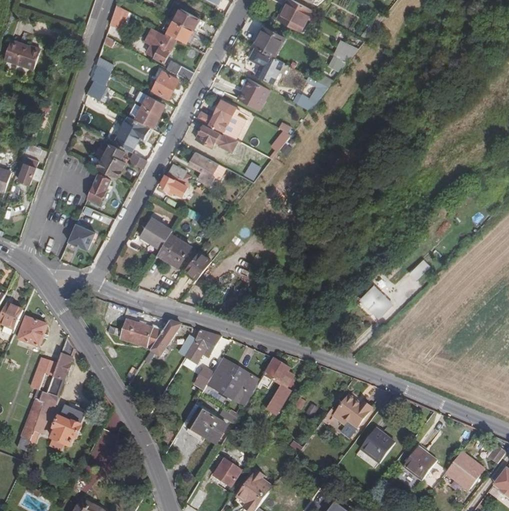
[(299,32),(310,11),(290,0),(284,0),(275,19),(299,32)]
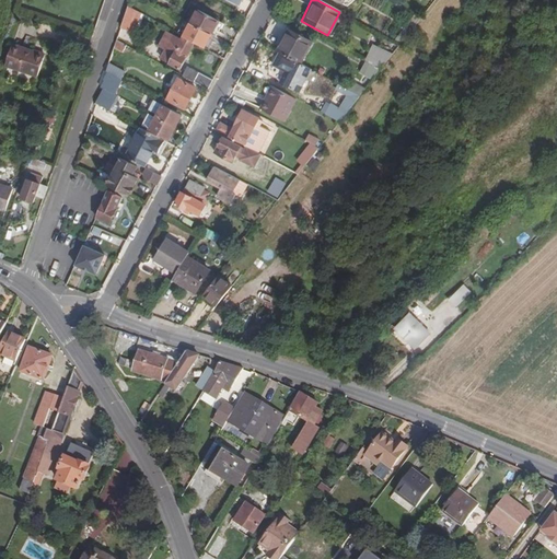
[(131,33),(139,12),(126,6),(119,28),(131,33)]
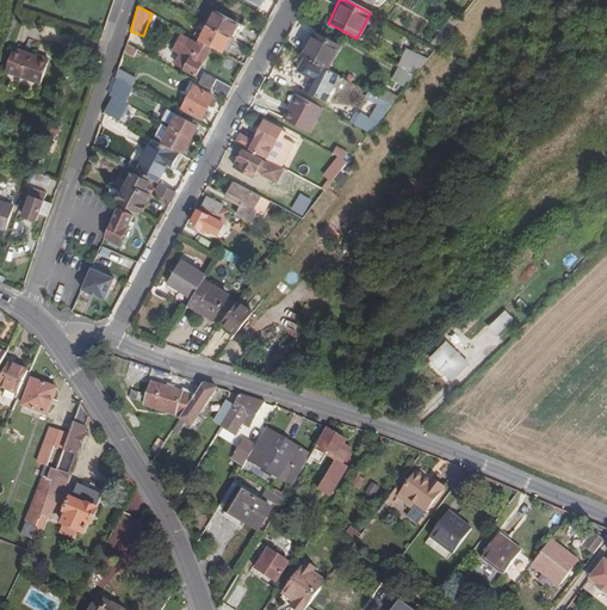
[(205,24),(230,37),(236,24),(212,10),(205,24)]
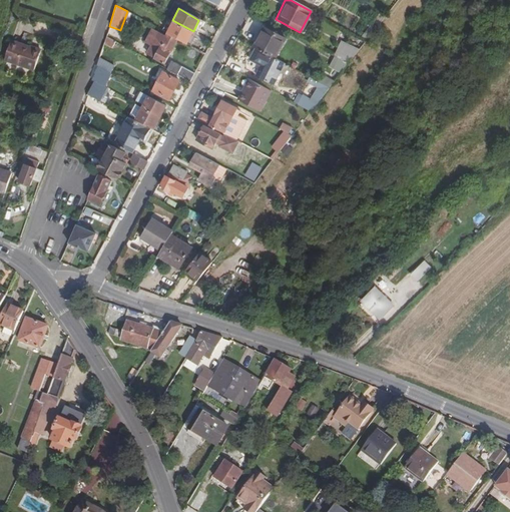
[(372,30),(385,14),(379,11),(367,28),(372,30)]
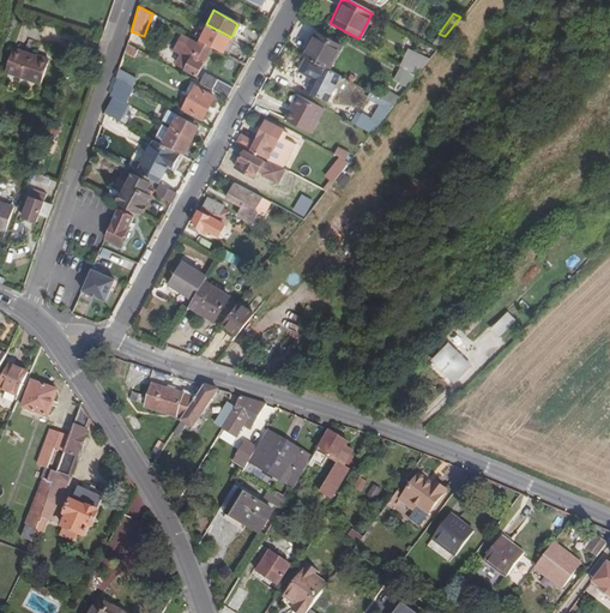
[(223,52),(231,37),(206,24),(199,38),(223,52)]
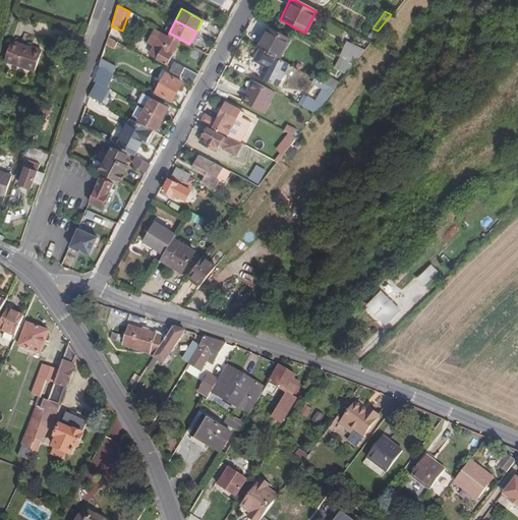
[(181,43),(152,27),(146,41),(152,45),(148,54),(166,64),(172,53),(175,54),(181,43)]
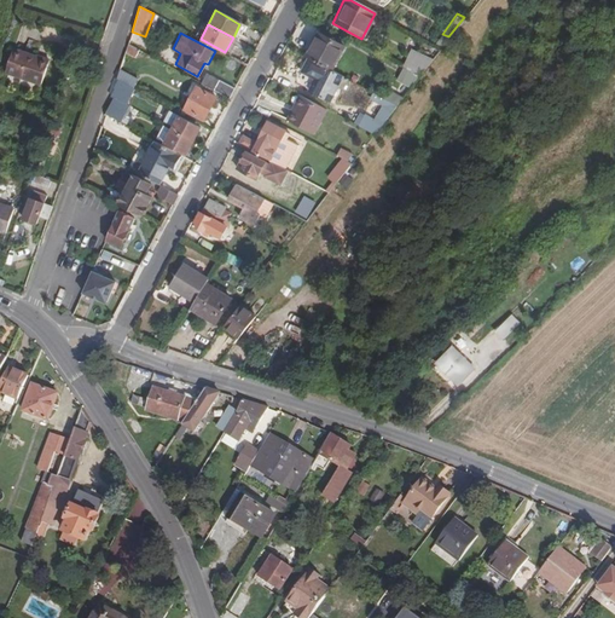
[(308,58),(329,69),(342,46),(317,33),(305,56),(308,58)]
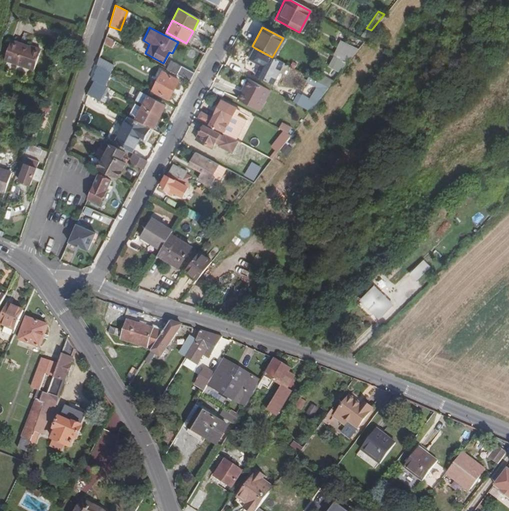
[(371,30),(366,28),(359,36),(364,39),(371,30)]
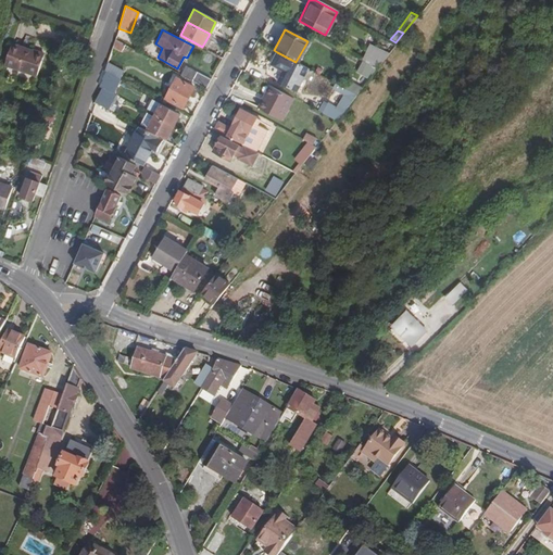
[(120,51),(123,45),(114,39),(112,47),(120,51)]
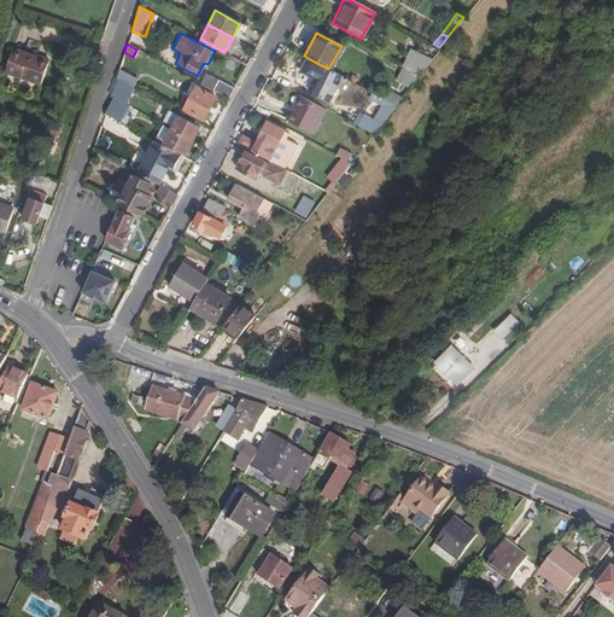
[(15,48),(6,73),(41,86),(50,62),(15,48)]
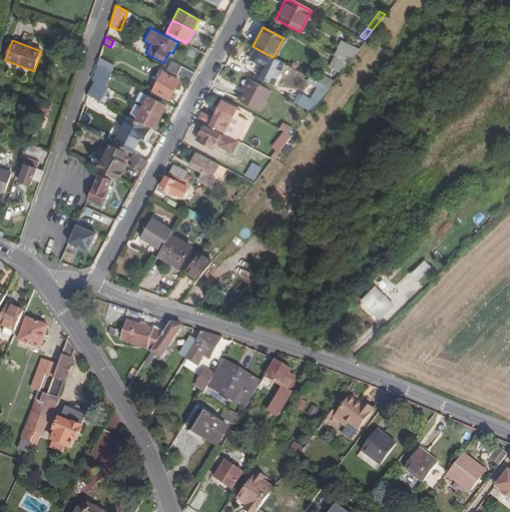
[(347,63),(357,49),(339,40),(331,54),(337,58),(347,63)]
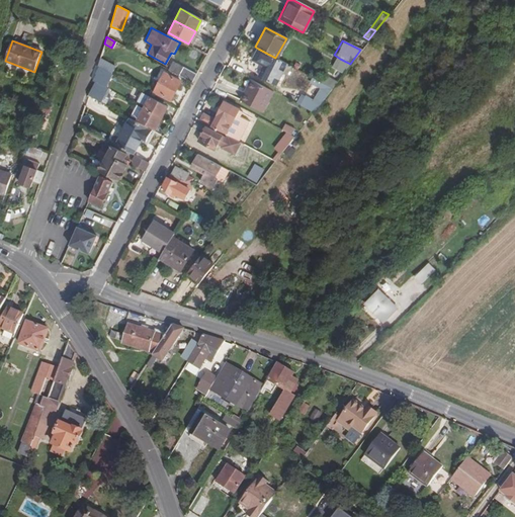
[(275,58),(258,49),(251,60),(262,66),(257,76),(273,84),(285,63),(275,58)]
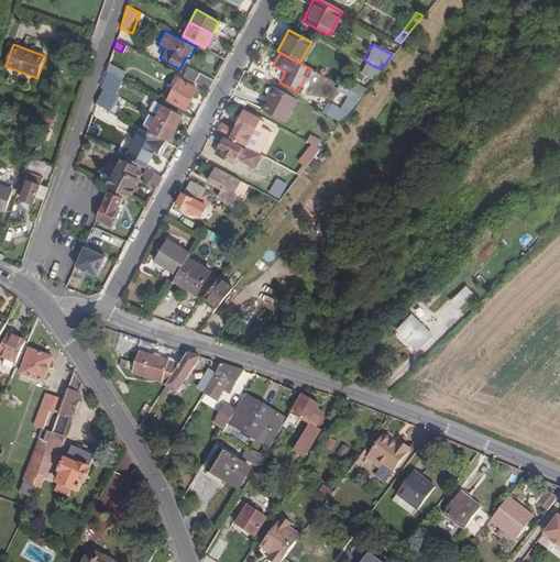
[(381,69),(370,64),(363,75),(372,79),(381,69)]
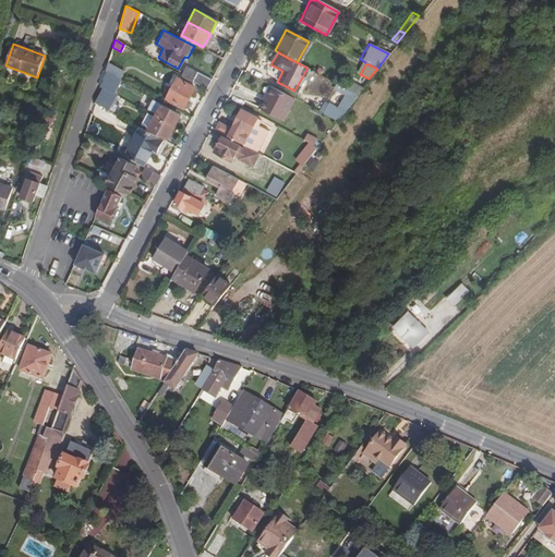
[(106,73),(115,77),(118,70),(108,64),(105,72),(106,73)]
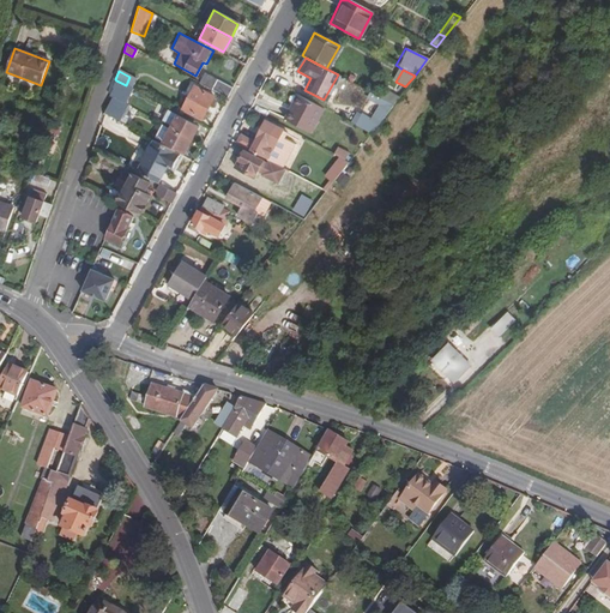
[(225,97),(230,88),(203,72),(198,82),(225,97)]
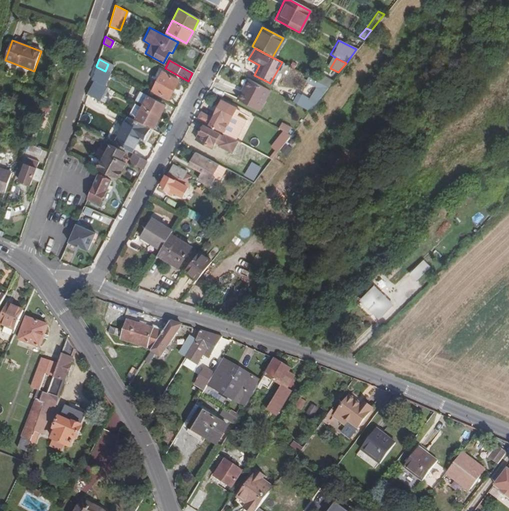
[(93,81),(104,87),(108,79),(107,78),(110,73),(105,71),(97,67),(91,80),(93,81)]
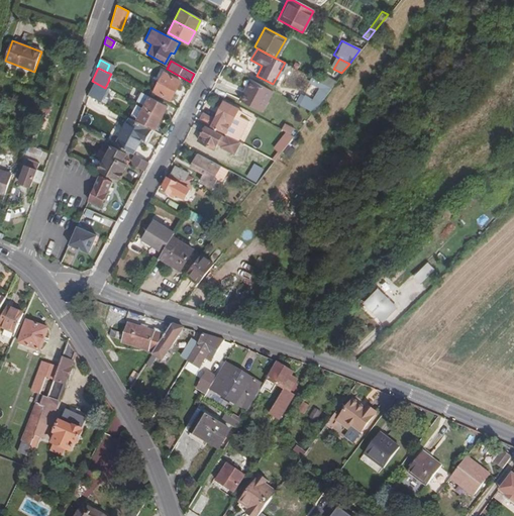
[(179,82),(163,73),(153,92),(169,100),(179,82)]
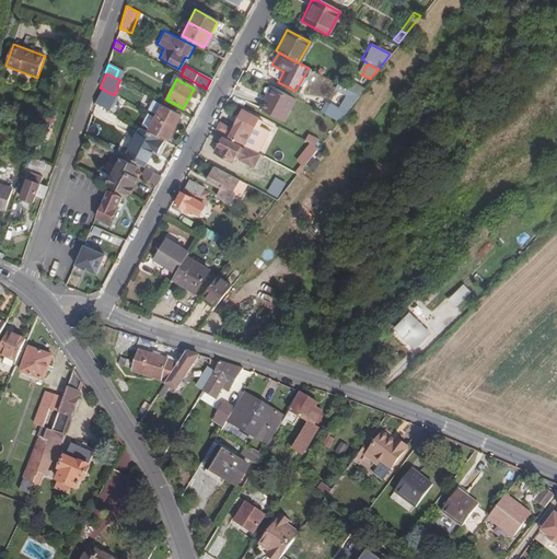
[(347,89),(359,94),(363,88),(351,81),(347,89)]
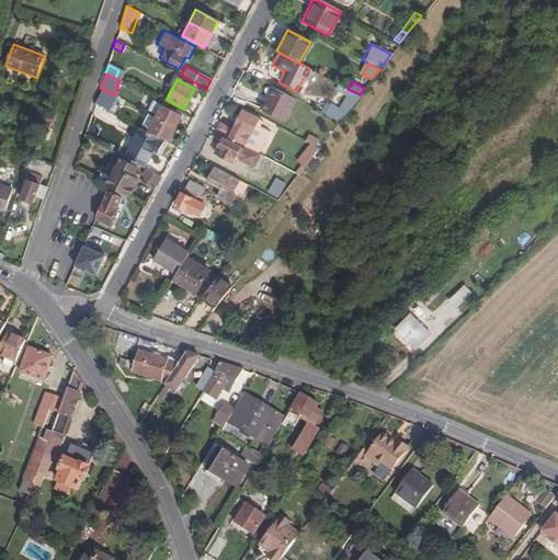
[(283,121),(295,99),(274,87),(266,100),(264,99),(259,109),(283,121)]
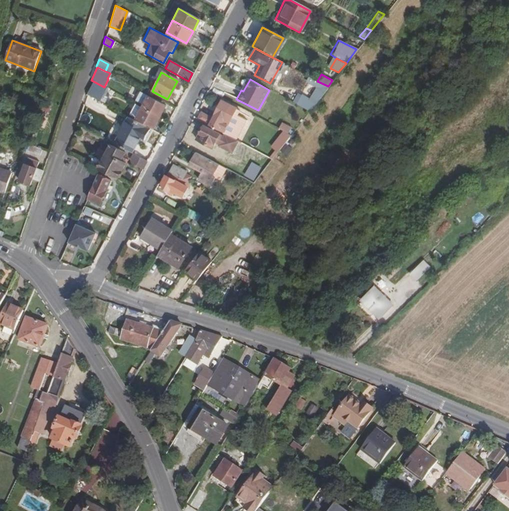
[(104,87),(93,81),(86,95),(99,101),(106,88),(104,87)]
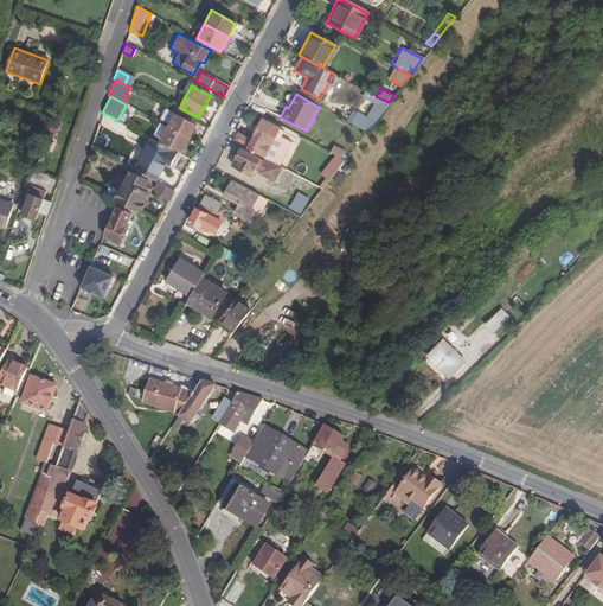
[(166,127),(187,138),(194,125),(165,109),(160,117),(168,122),(166,127)]
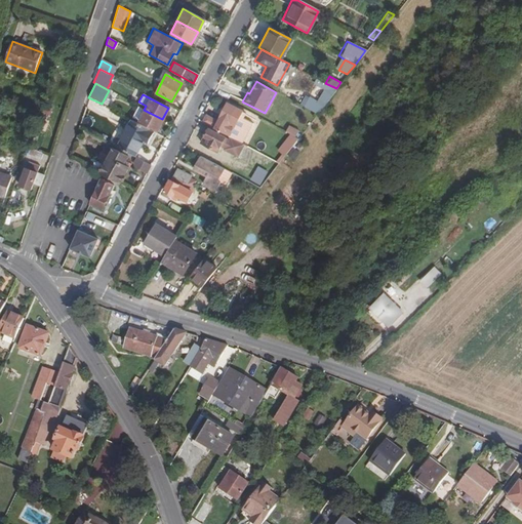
[(316,114),(322,106),(305,96),(300,106),(316,114)]
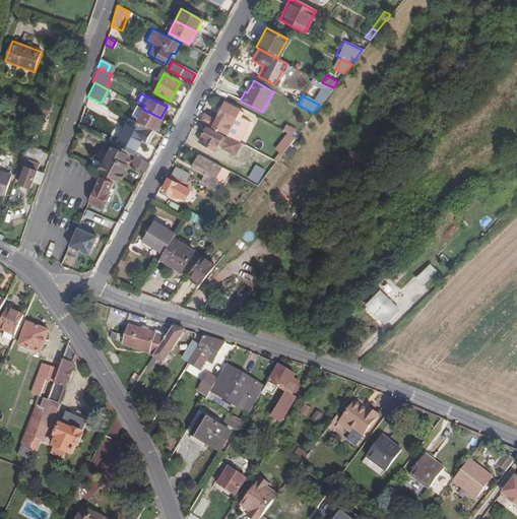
[(225,135),(237,115),(232,112),(235,107),(224,102),(215,119),(203,113),(199,121),(211,127),(225,135)]
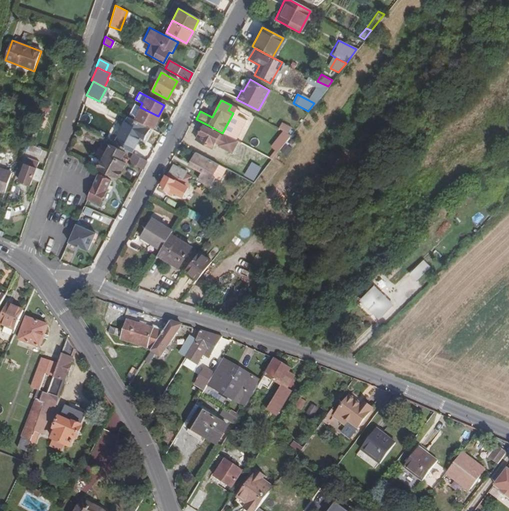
[(158,116),(140,107),(139,111),(136,109),(132,117),(152,128),(158,116)]
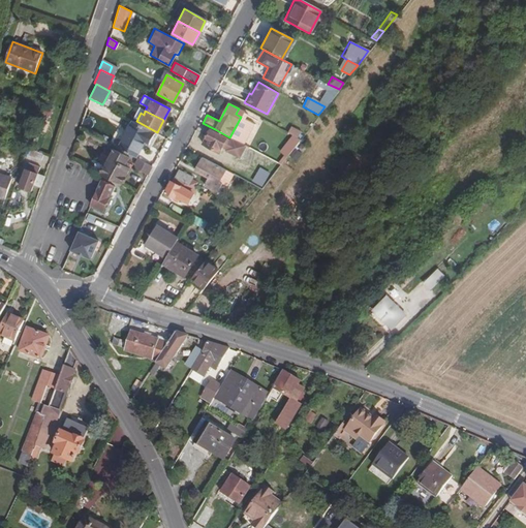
[(148,144),(153,133),(149,131),(150,130),(130,120),(117,148),(135,157),(144,142),(148,144)]
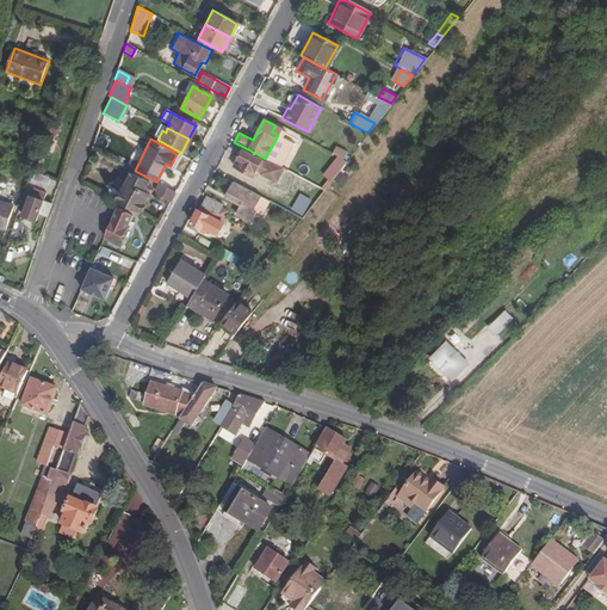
[(347,151),(335,145),(332,152),(344,159),(347,151)]
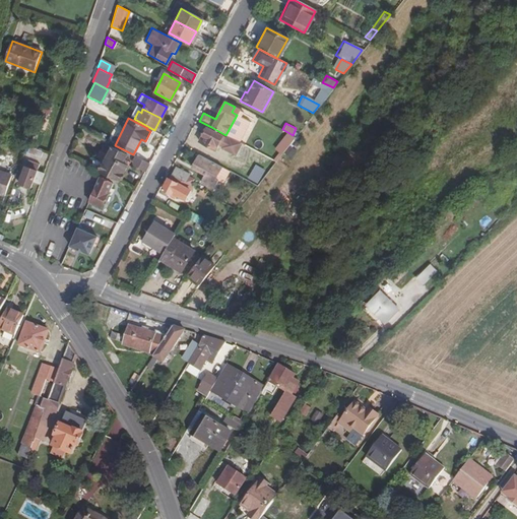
[(205,126),(200,135),(203,136),(200,142),(213,149),(216,143),(221,146),(220,147),(234,154),(240,142),(227,135),(225,137),(221,135),(221,134),(205,126)]
